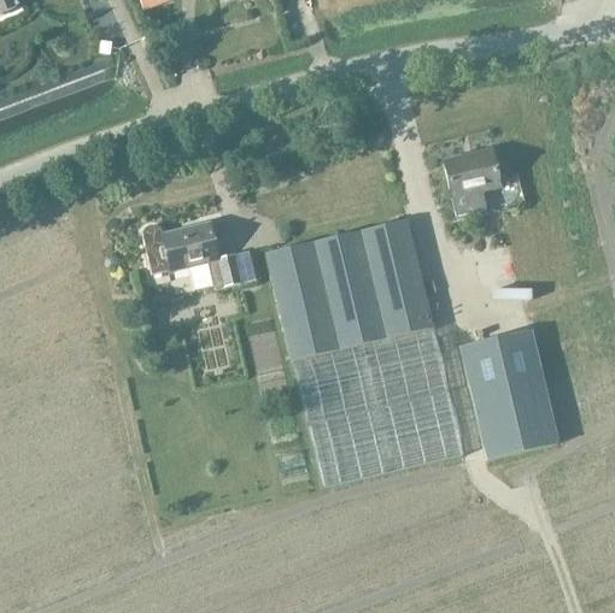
[(0,0),(0,13),(16,7),(19,6),(17,1),(17,0),(0,0)]
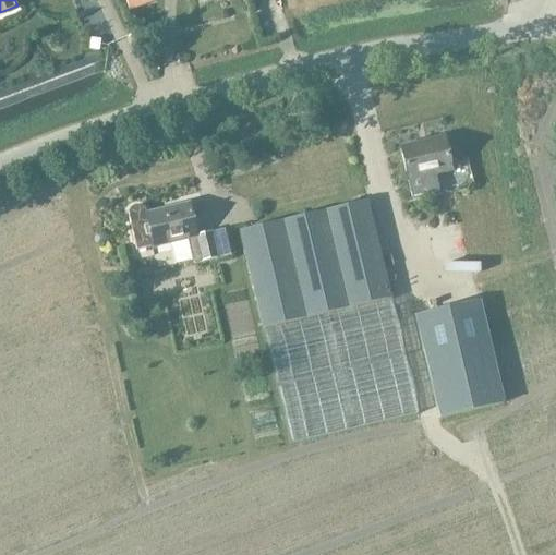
[(445,135),(401,145),(413,195),(440,189),(436,171),(452,168),(445,135)]
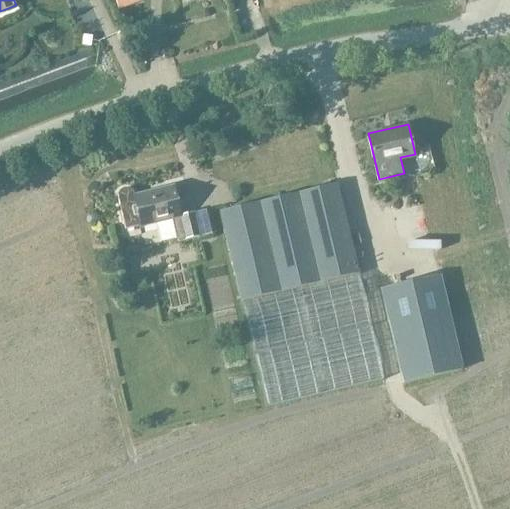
[(242,299),(359,270),(336,180),(219,210),(242,299)]
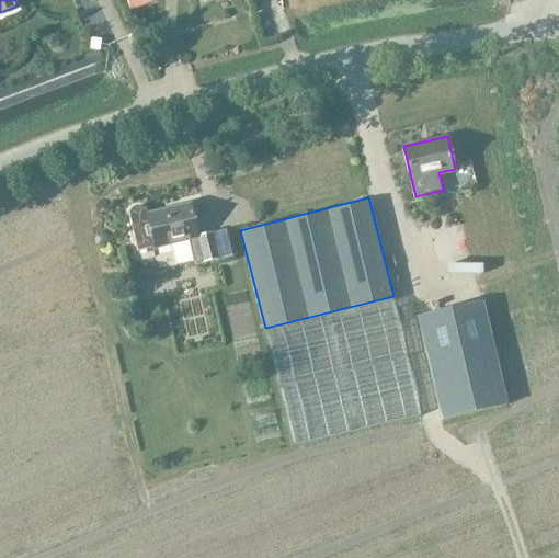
[(191,203),(149,213),(148,211),(146,206),(141,204),(137,204),(133,206),(130,211),(130,215),(138,249),(155,245),(155,246),(191,237),(196,262),(220,257),(214,231),(198,235),(191,203)]
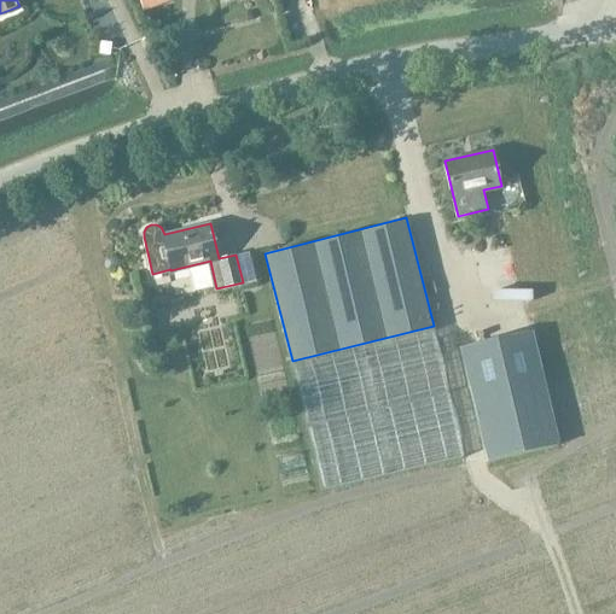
[(464,454),(434,326),(292,361),(323,489),(464,454)]
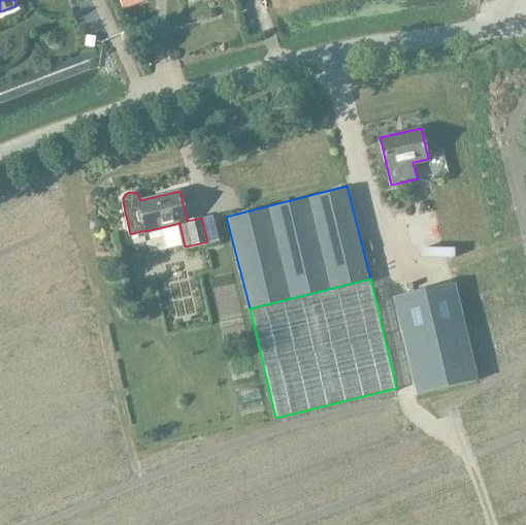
[(456,283),(393,298),(417,395),(479,381),(456,283)]
